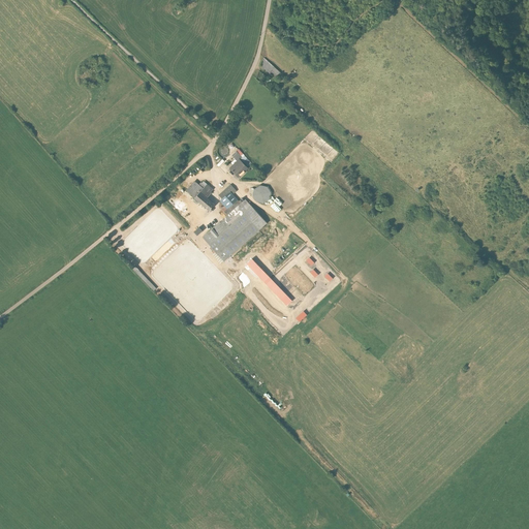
[(260,64),(270,72),(276,66),(266,58),(260,64)]
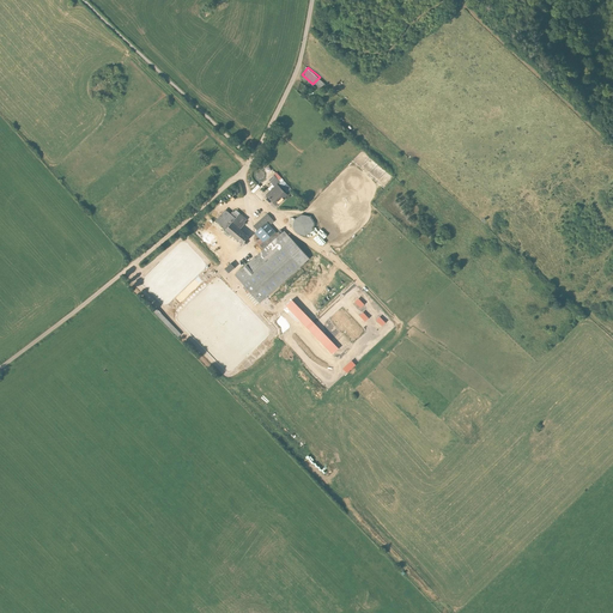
[(266,194),(277,205),(287,194),(278,184),(281,182),(273,174),(267,180),(274,186),(266,194)]
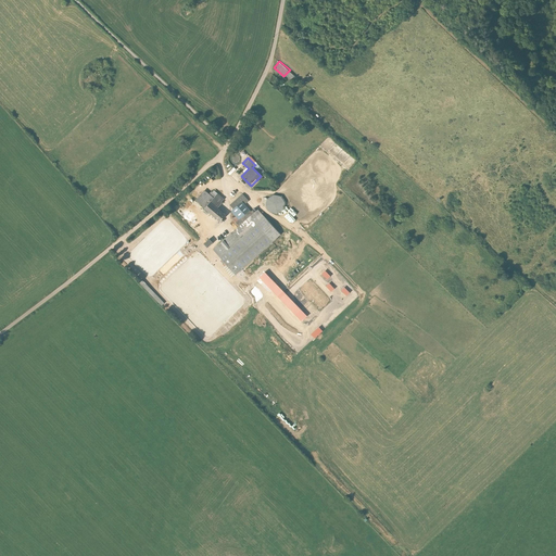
[(219,222),(226,215),(218,209),(222,203),(222,202),(224,199),(214,190),(212,192),(211,191),(210,193),(204,190),(196,200),(204,209),(219,222)]
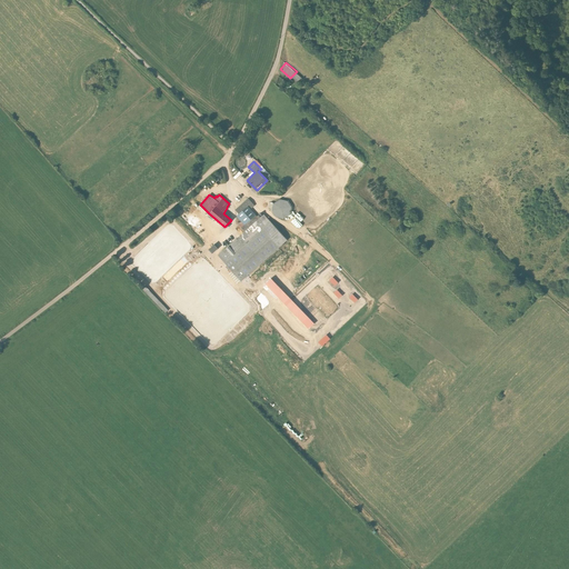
[(237,216),(241,221),(238,225),(245,231),(259,218),(251,209),(255,206),(248,198),(235,210),(239,213),(237,216)]
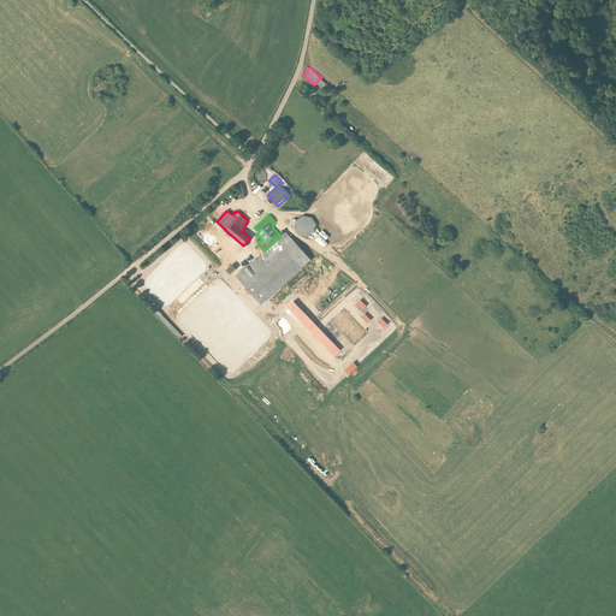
[(314,232),(315,224),(312,218),(303,215),(296,220),(294,229),(298,235),(307,237),(314,232)]
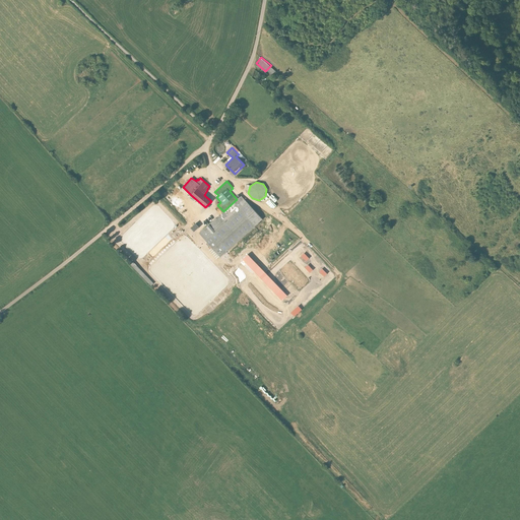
[(199,234),(220,257),(262,218),(241,196),(237,199),(223,211),(199,234)]
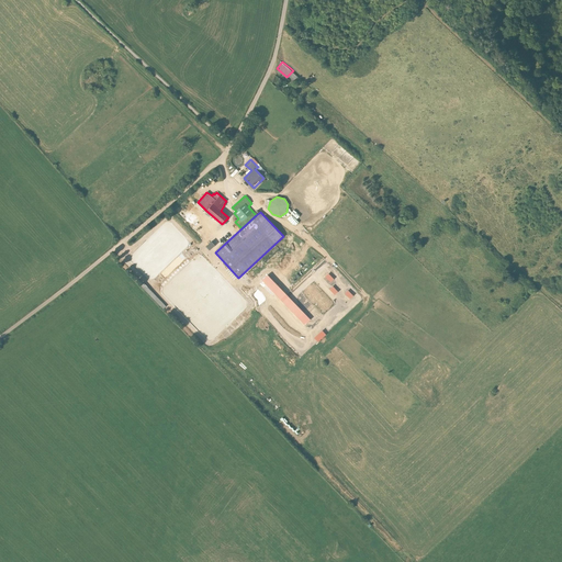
[(212,243),(206,247),(210,251),(215,247),(212,243)]
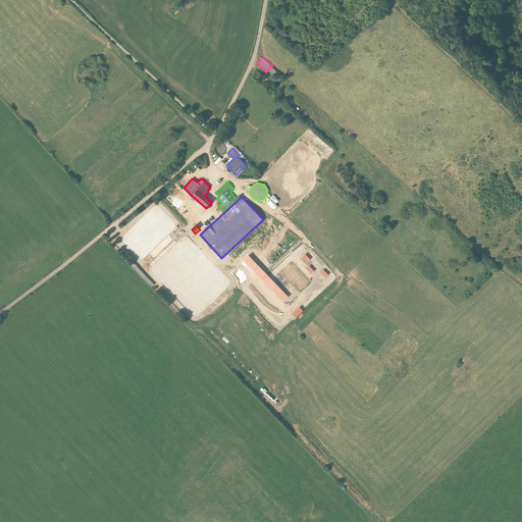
[(305,255),(302,258),(307,263),(310,260),(305,255)]
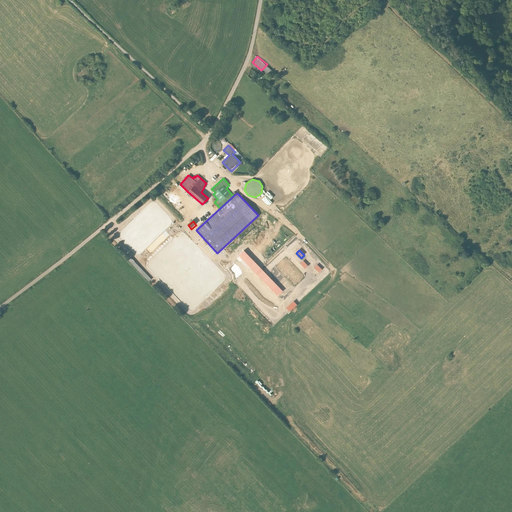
[(244,251),(239,256),(278,297),(283,292),(244,251)]
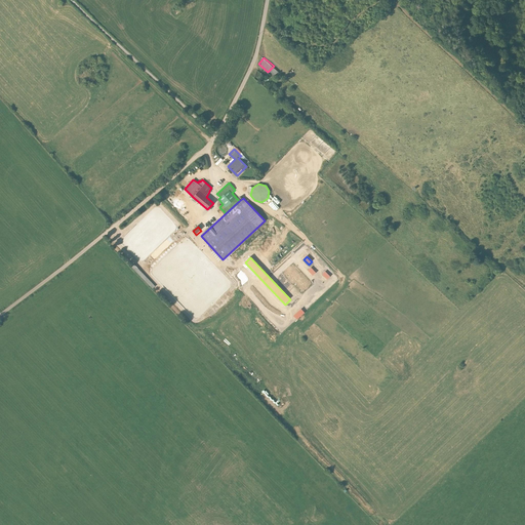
[(133,264),(130,266),(153,289),(156,286),(133,264)]
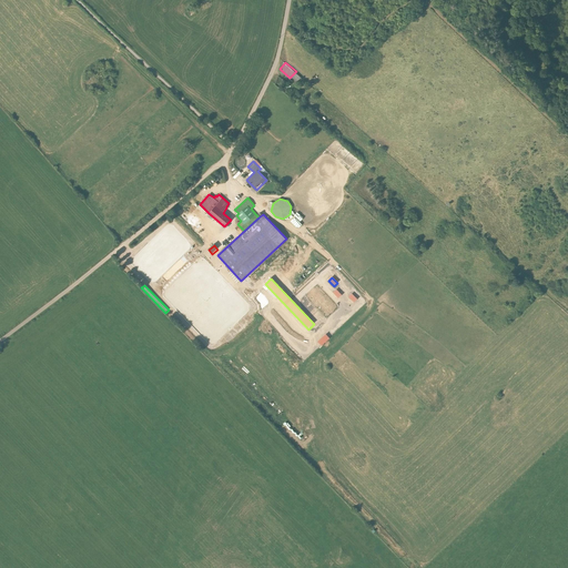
[(325,335),(317,342),(322,346),(330,340),(325,335)]
